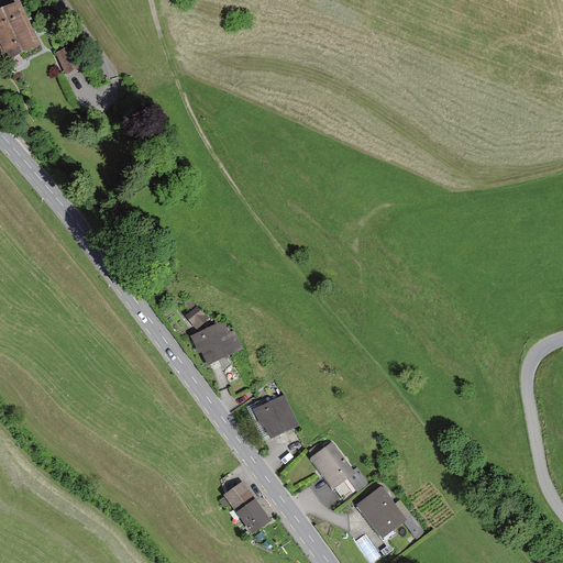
[(20,0),(18,0),(0,8),(0,50),(4,59),(17,54),(41,44),(20,0)]
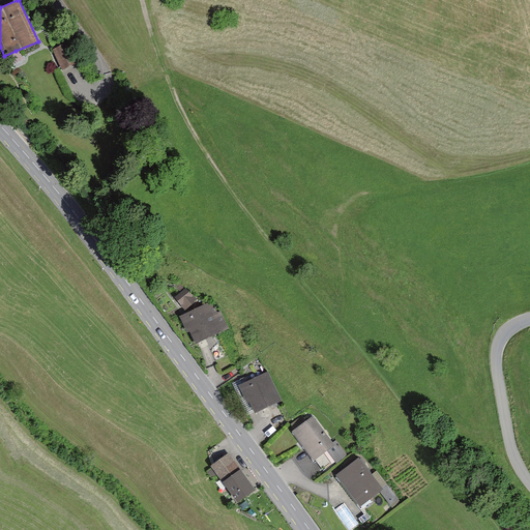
[(62,45),(53,49),(61,67),(70,63),(62,45)]
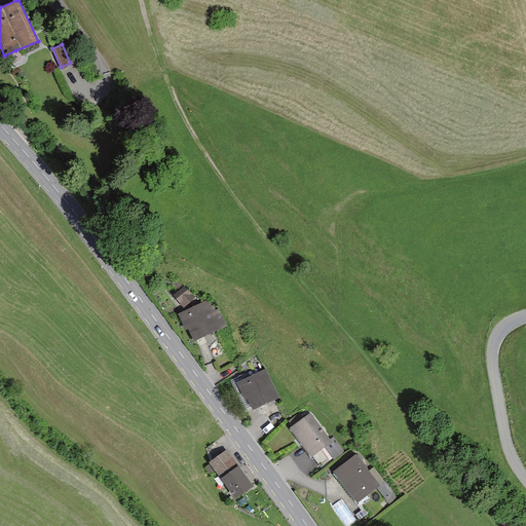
[(185,285),(174,294),(184,306),(195,297),(185,285)]
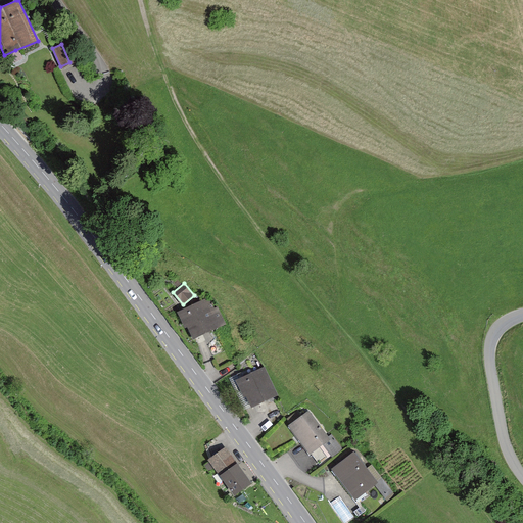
[(209,297),(179,312),(185,327),(187,327),(192,338),(222,325),(209,297)]
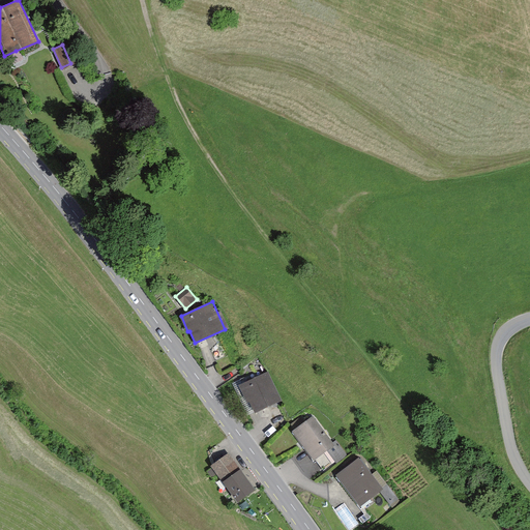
[(282,400),(268,371),(239,384),(247,402),(249,401),(255,412),(282,400)]
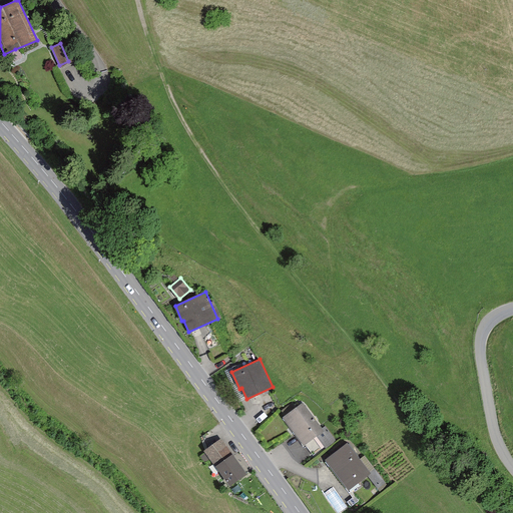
[(323,428),(304,402),(283,417),(304,445),(317,436),(326,449),(337,441),(326,426),(323,428)]
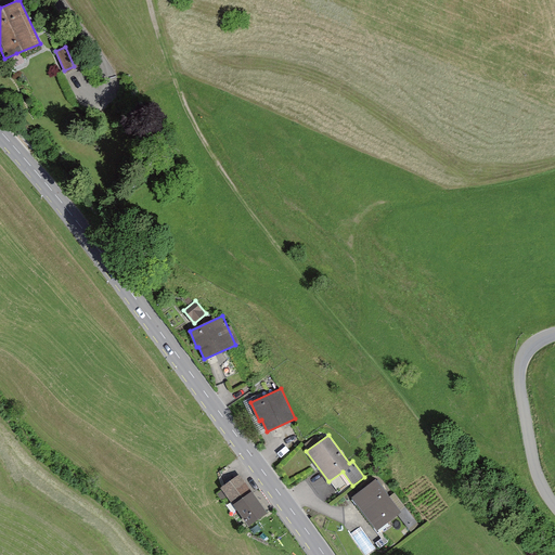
[(267,512),(239,475),(221,487),(249,525),(267,512)]
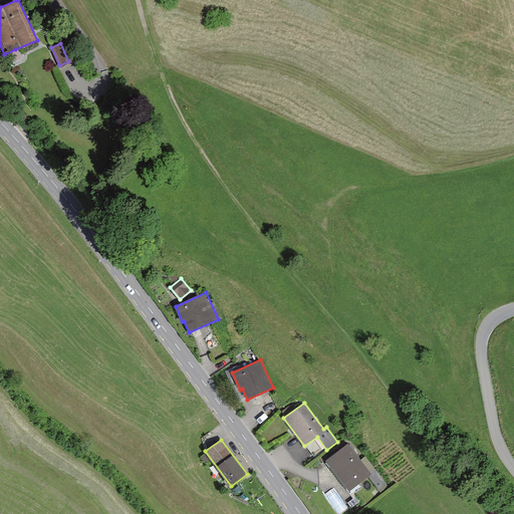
[(361,460),(348,442),(325,460),(349,491),(368,477),(379,490),(388,484),(365,457),(361,460)]
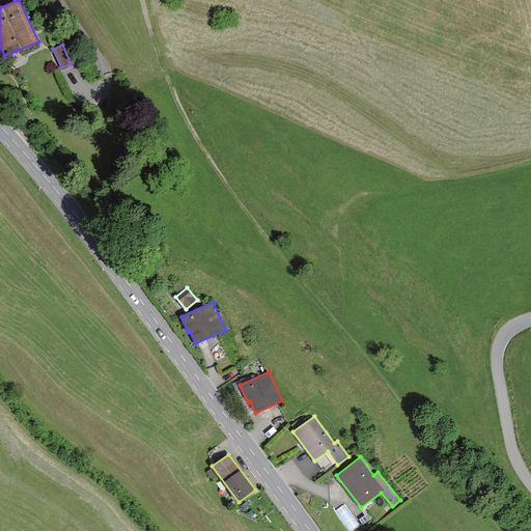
All buildings are outlined.
